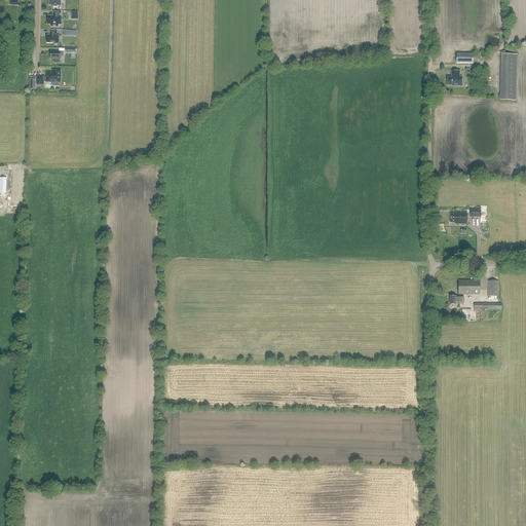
[(47,16),(47,24),(51,24),(50,26),(58,26),(58,25),(61,25),(61,16),(60,16),(61,12),(53,12),(53,16),(47,16)]
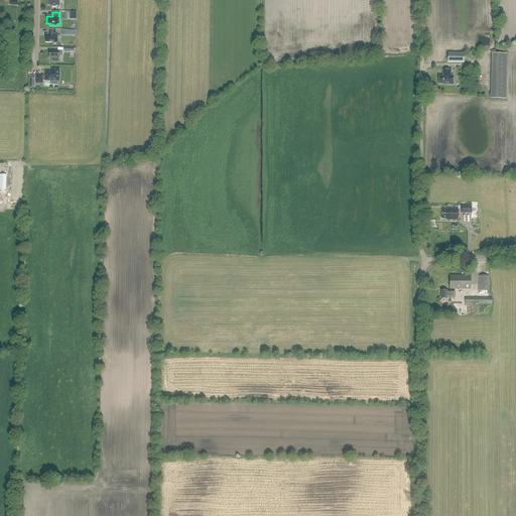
[(48,34),(46,34),(46,41),(52,42),(52,43),(56,43),(56,42),(57,42),(57,35),(55,35),(55,30),(48,30),(48,34)]
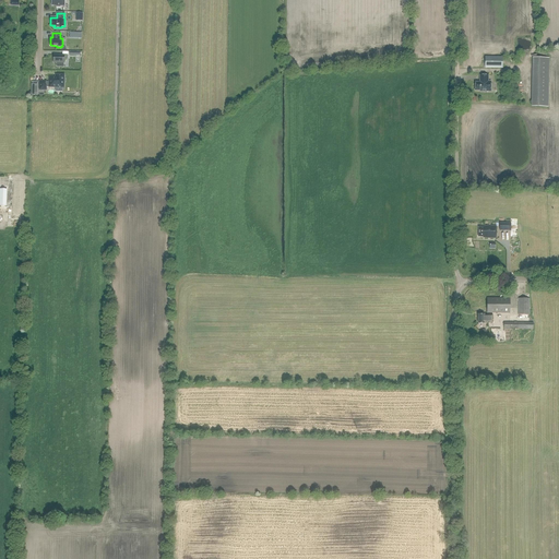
[(54,55),(54,62),(57,62),(57,67),(64,67),(64,62),(64,56),(54,55)]
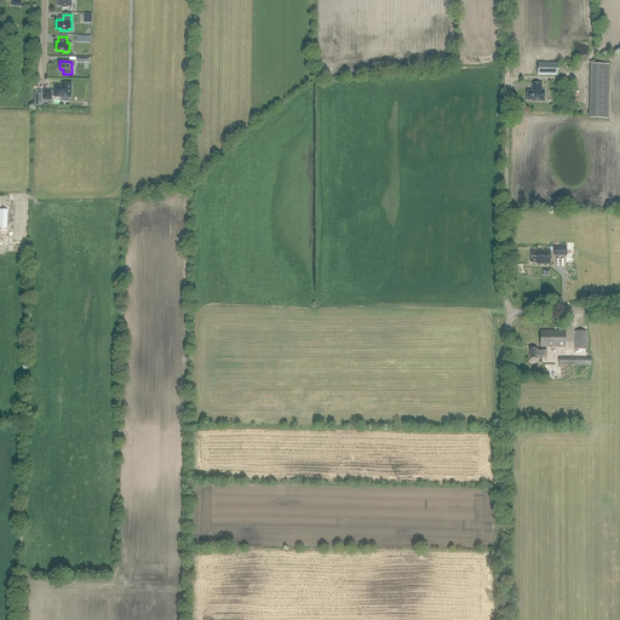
[(557,63),(538,63),(538,75),(557,75),(557,63)]
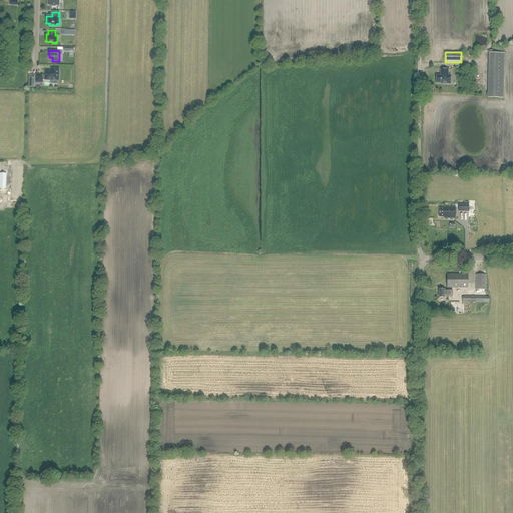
[(504,53),(488,53),(487,98),(503,98),(504,53)]
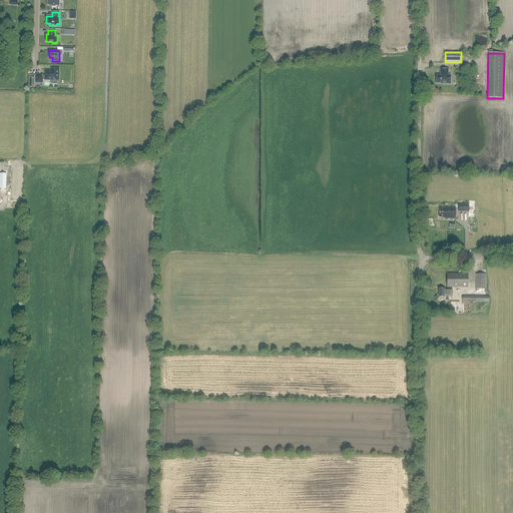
[(42,76),(42,75),(36,74),(36,82),(42,82),(42,79),(51,80),(57,80),(58,80),(58,69),(51,68),(51,71),(49,71),(49,72),(45,72),(45,76),(42,76)]
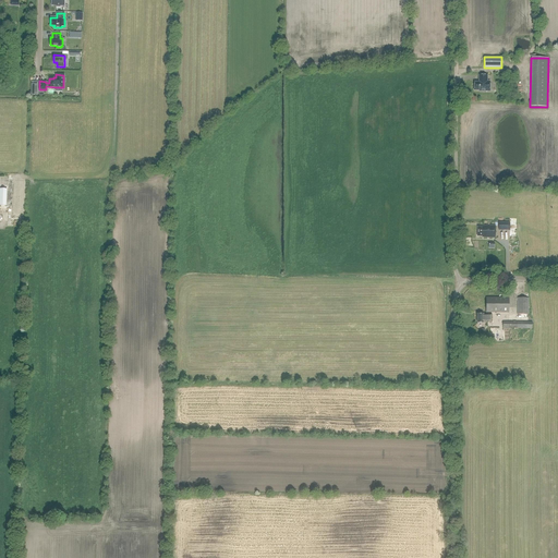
[(478,91),(489,92),(489,81),(487,81),(487,75),(480,75),(478,82),(474,82),(474,91),(478,91)]
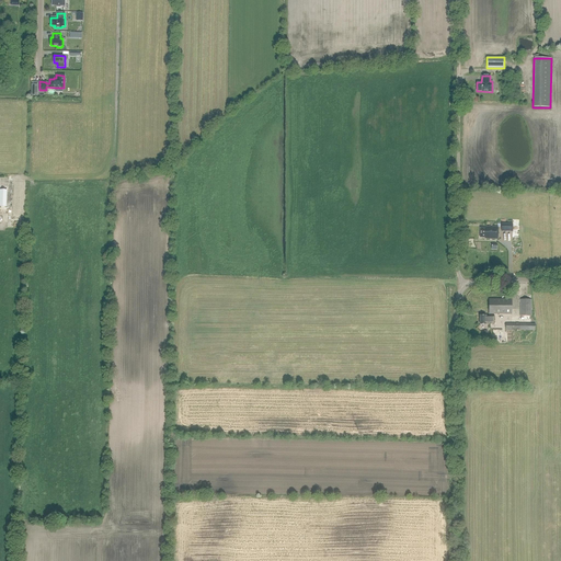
[(497,239),(497,227),(485,227),(485,228),(480,228),(480,238),(484,238),(488,238),(488,239),(497,239)]
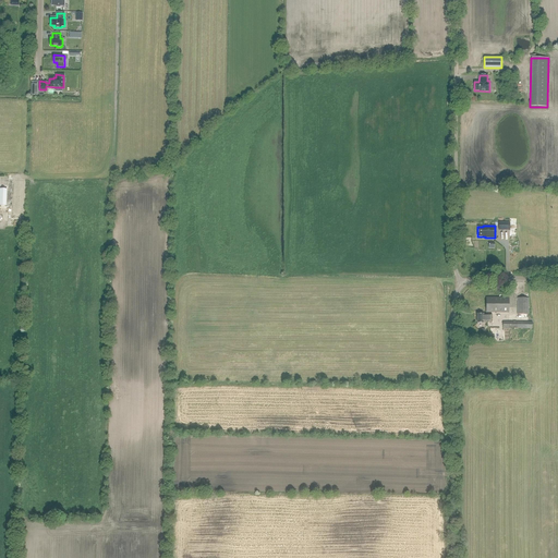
[(486,298),(486,313),(509,313),(509,293),(502,293),(502,298),(486,298)]
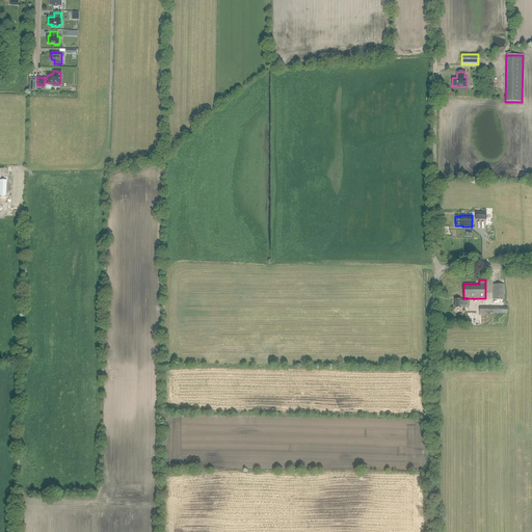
[(504,299),(504,284),(493,284),(493,299),(504,299)]
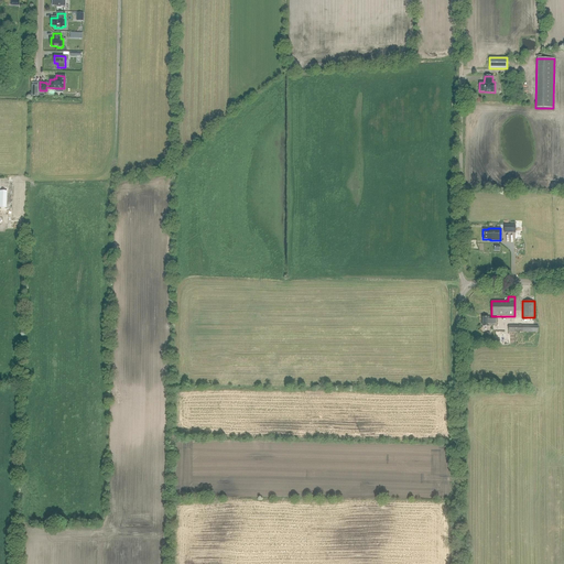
[(489,326),(497,326),(497,317),(489,317),(483,317),(483,326),(489,326)]
